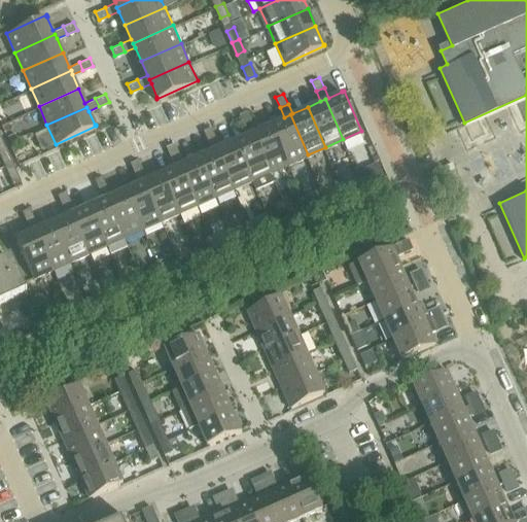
[(239,113),(244,124),(252,119),(247,109),(239,113)]
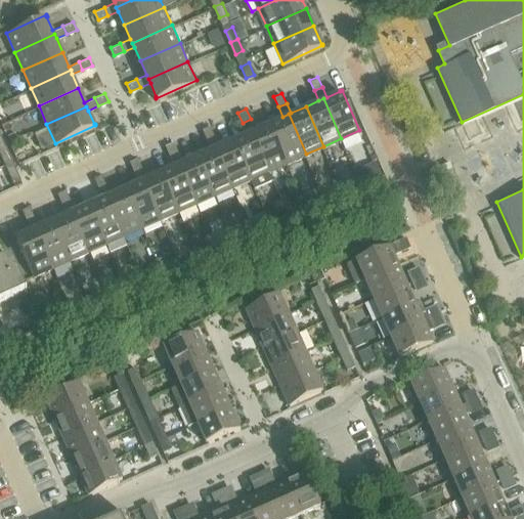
[(282,117),(270,122),(288,162),(306,154),(289,114),(282,117)]
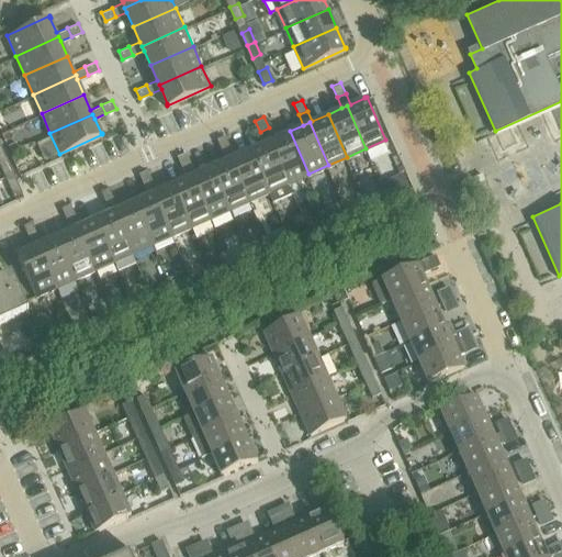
[(260,132),(265,142),(271,140),(290,182),(308,174),(290,131),(273,138),(269,127),(260,132)]
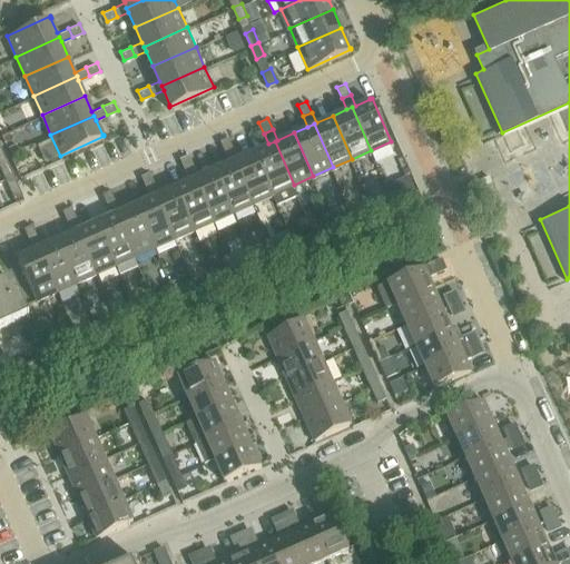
[(219,139),(225,150),(233,147),(228,136),(219,139)]
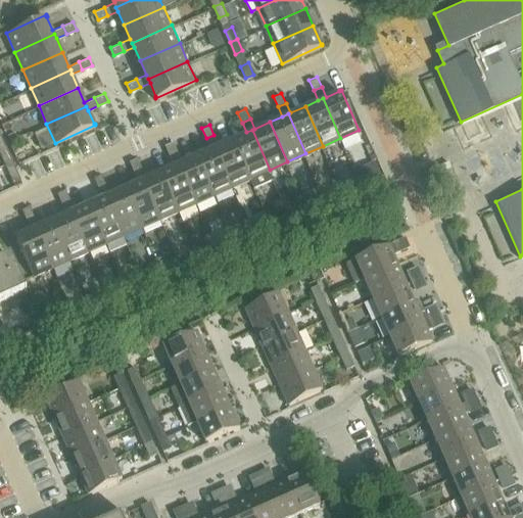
[(234,138),(251,178),(255,187),(273,179),(269,170),(270,170),(252,130),(246,132),(234,138)]
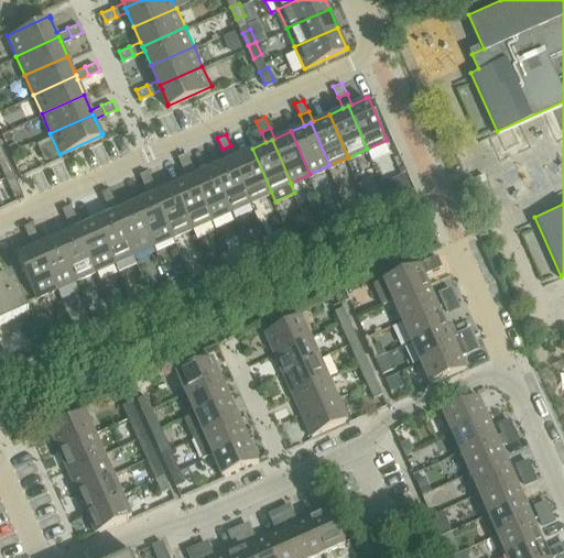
[(236,156),(230,145),(223,149),(227,160),(232,157),(251,200),(271,192),(252,149),(236,156)]
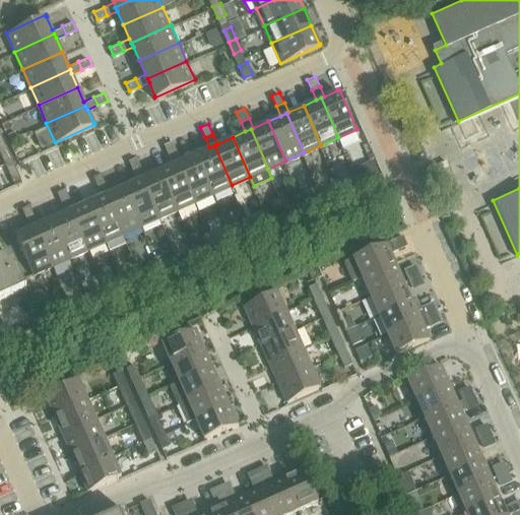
[(164,143),(169,153),(177,150),(172,140),(164,143)]
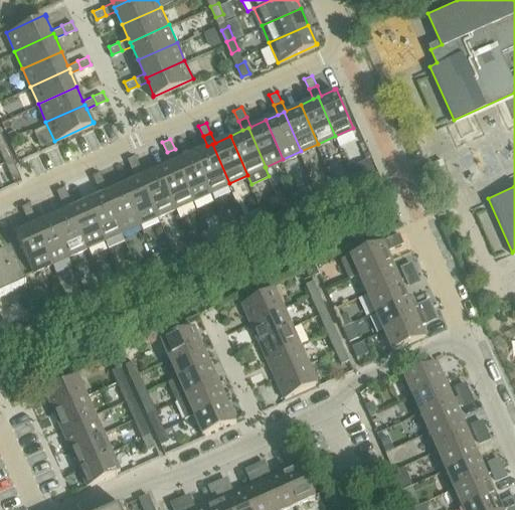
[(5,140),(0,142),(0,149),(2,155),(10,151),(5,140)]
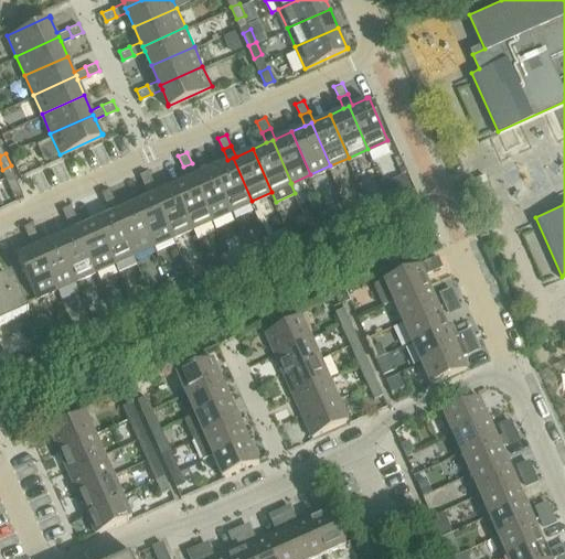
[(212,167),(231,210),(252,201),(233,158),(227,160),(212,167)]
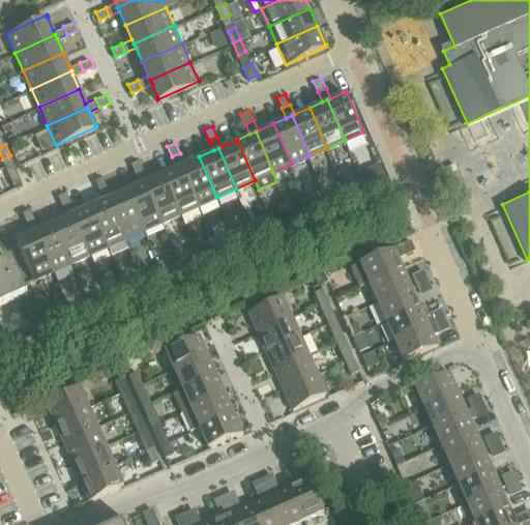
[(172,156),(176,167),(180,165),(198,205),(216,197),(199,156),(184,164),(180,153),(172,156)]
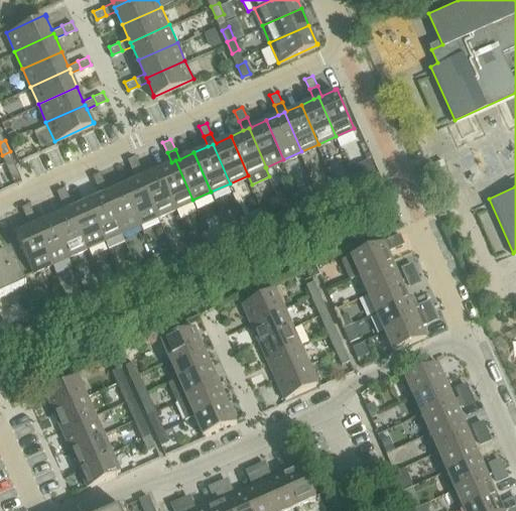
[(127,158),(132,168),(140,164),(135,154),(127,158)]
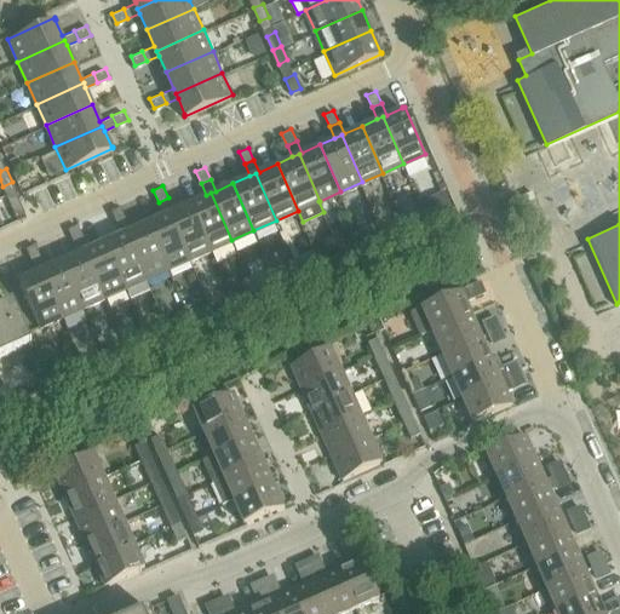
[(189,202),(211,250),(231,240),(211,193),(206,195),(189,202)]
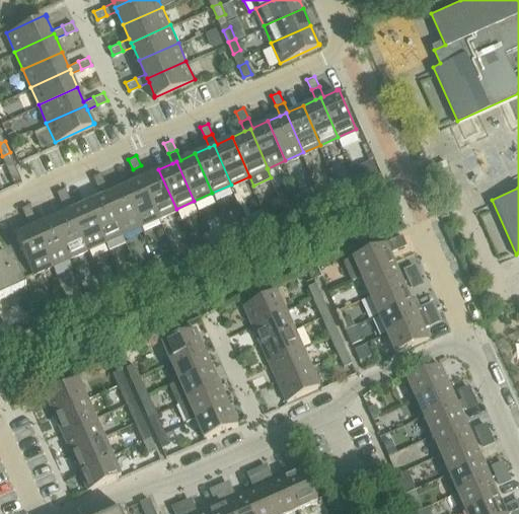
[(8,168),(13,180),(20,176),(15,165),(8,168)]
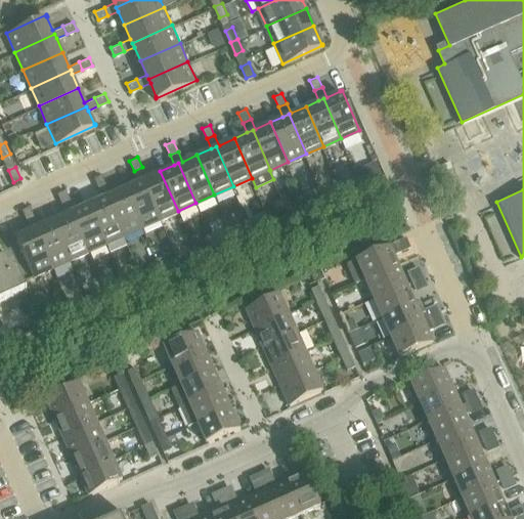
[(142,167),(134,171),(138,181),(142,179),(160,219),(178,211),(160,171),(146,177),(142,167)]
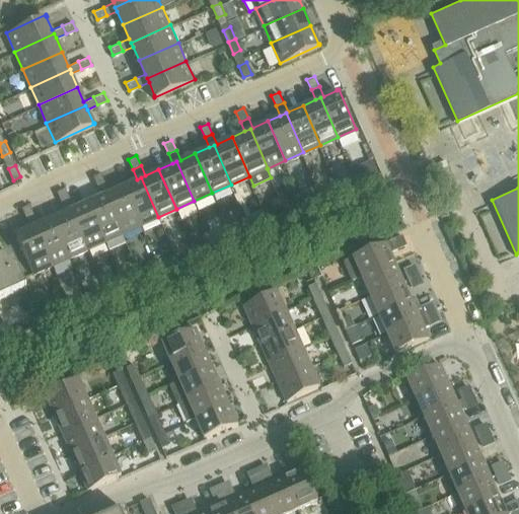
[(92,175),(97,186),(105,181),(100,171),(92,175)]
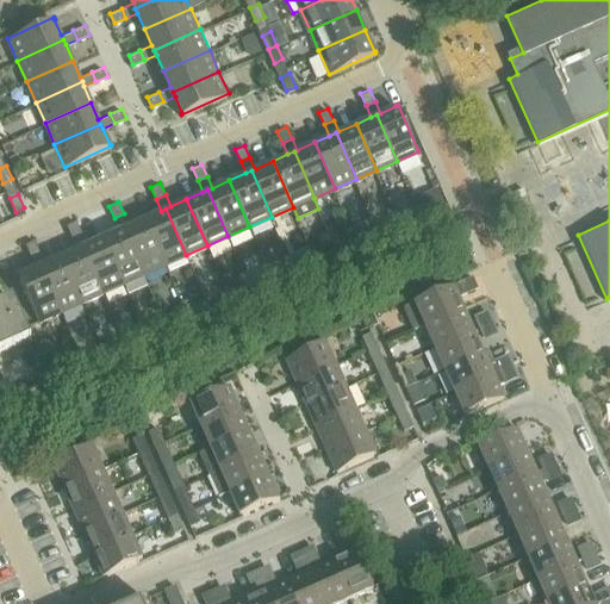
[(145,218),(166,265),(186,255),(166,209),(161,211),(145,218)]
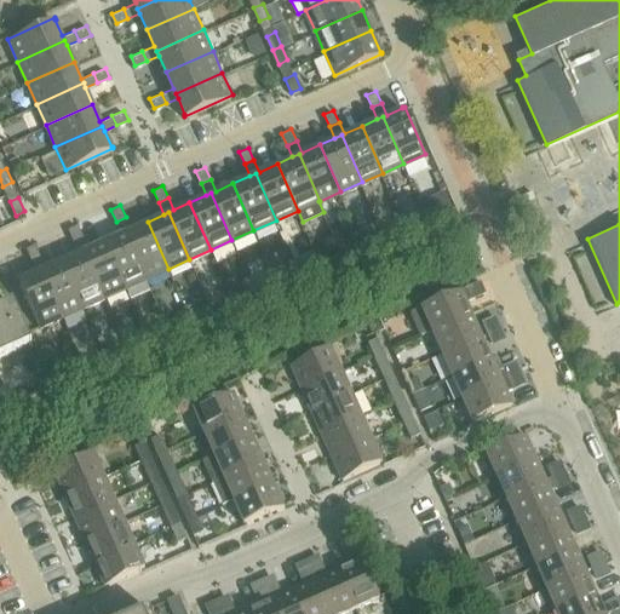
[(168,269),(148,222),(131,229),(126,217),(116,222),(121,233),(126,230),(147,277),(168,269)]
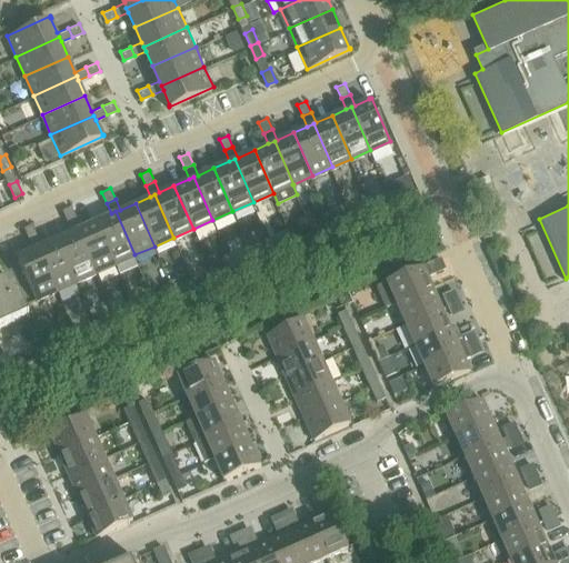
[(62,209),(68,220),(77,217),(71,205),(62,209)]
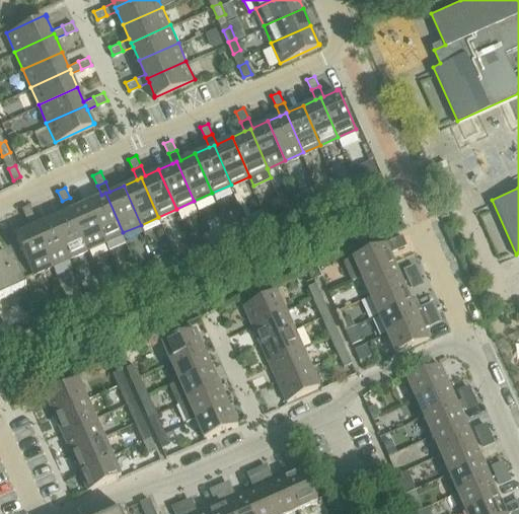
[(88,201),(105,240),(123,232),(105,193),(101,195),(88,201)]
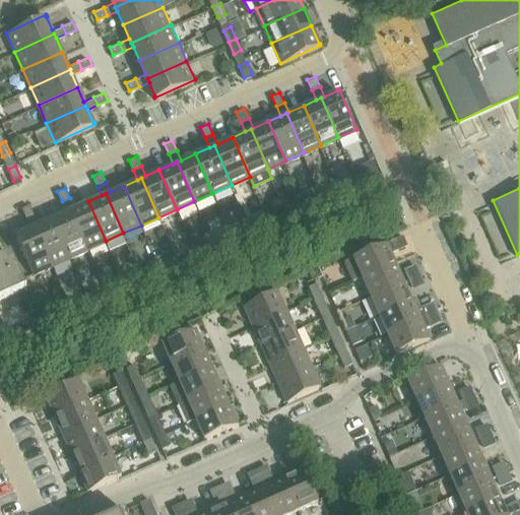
[(74,207),(70,198),(62,201),(66,211),(70,209),(87,249),(106,241),(88,201),(74,207)]
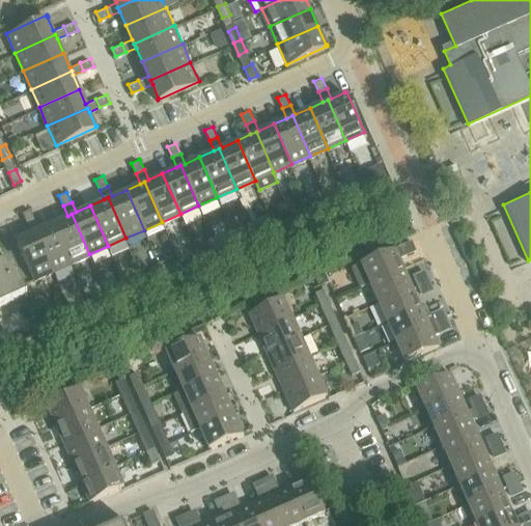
[(22,212),(27,222),(35,218),(30,208),(22,212)]
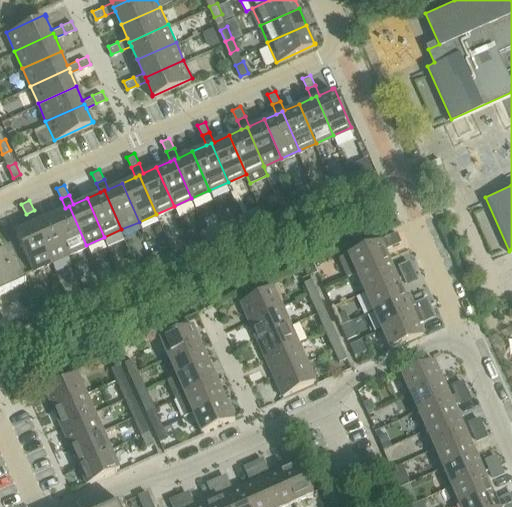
[(69,206),(65,208),(51,214),(69,253),(86,245),(69,206)]
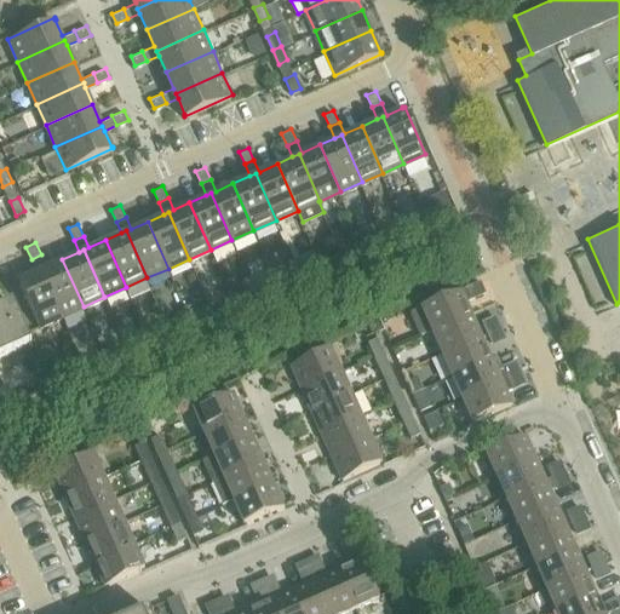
[(41,268),(62,316),(84,307),(62,259),(46,267),(41,254),(32,259),(36,271),(41,268)]
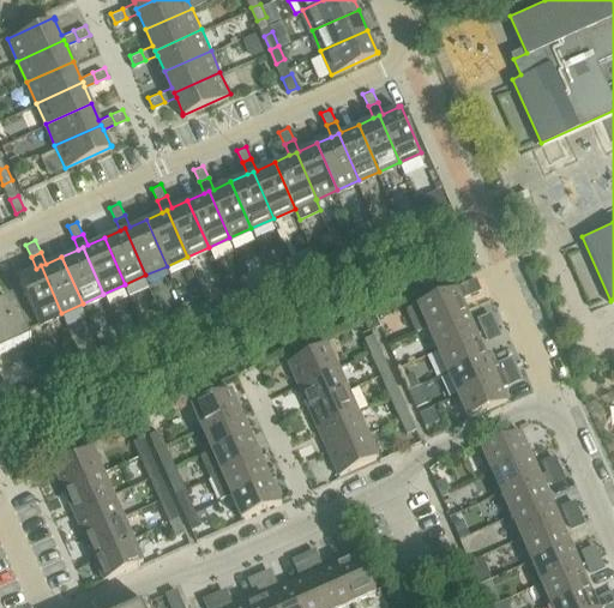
[(41,265),(36,269),(20,276),(19,275),(18,276),(40,323),(61,313),(41,265)]
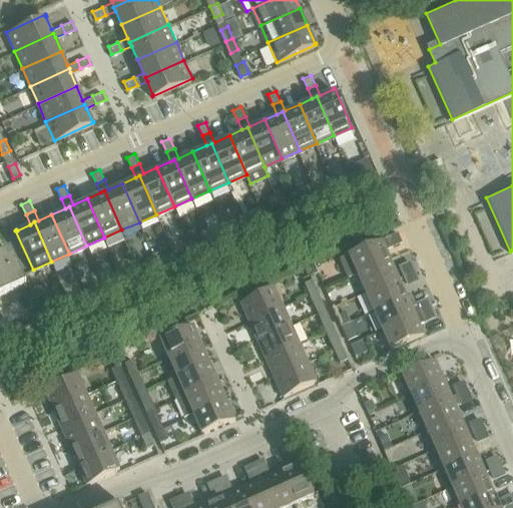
[(348,276),(357,272),(390,257),(385,246),(390,244),(390,243),(401,238),(397,230),(339,257),(348,276)]
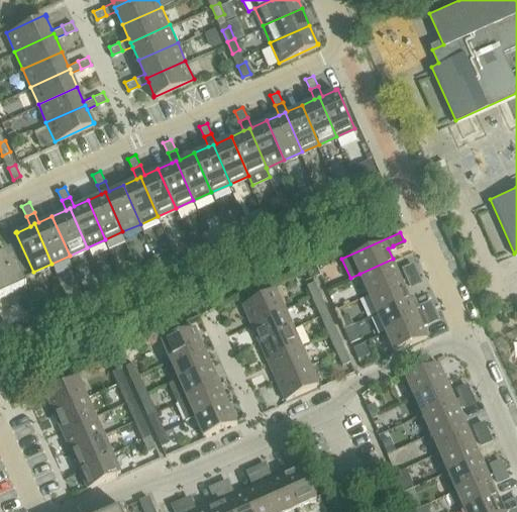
[(0,297),(26,285),(10,251),(0,256),(0,297)]
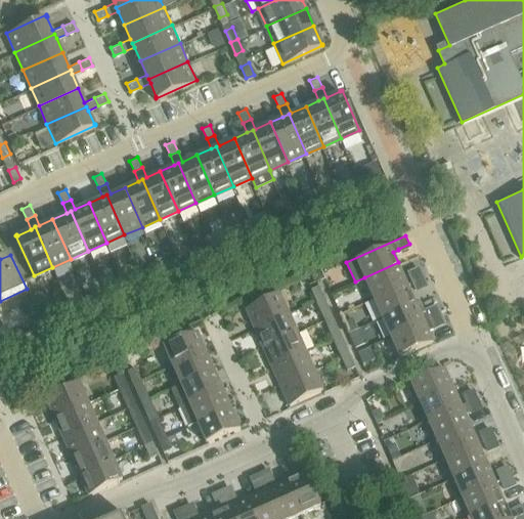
[(364,277),(373,297),(406,282),(398,262),(364,277)]
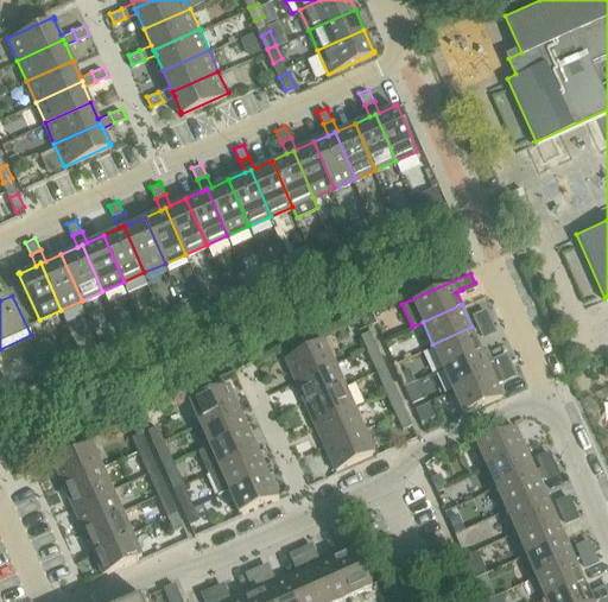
[(473,315),(477,324),(491,318),(487,309),(473,315)]
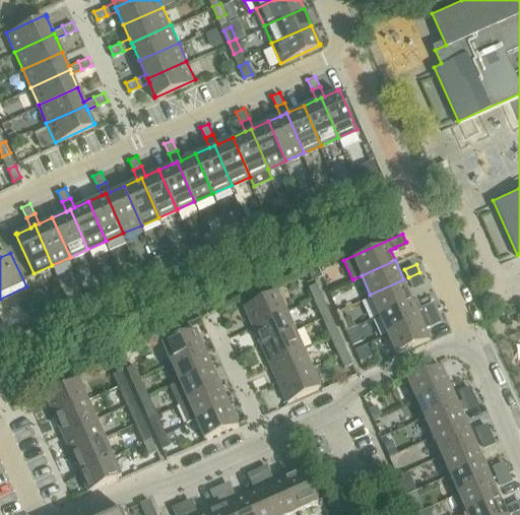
[(419,272),(408,277),(411,284),(424,279),(419,272)]
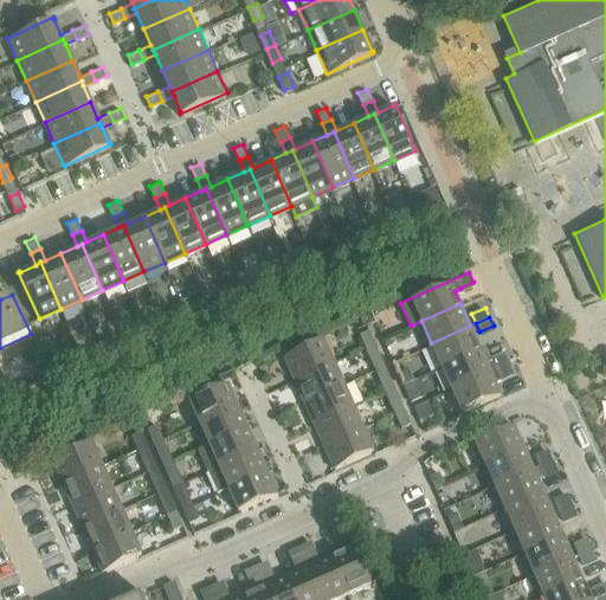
[(481,347),(470,326),(431,343),(442,365),(481,347)]
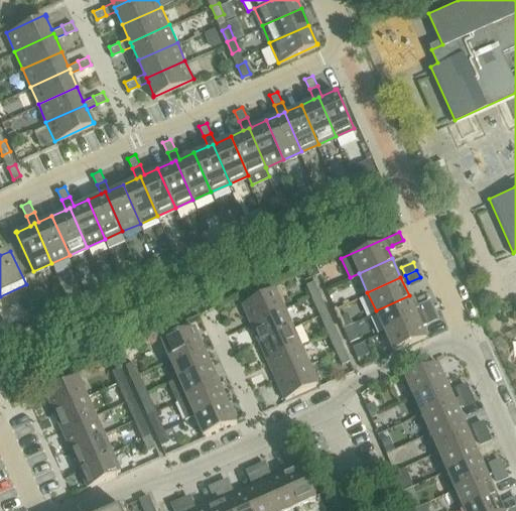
[(305,283),(310,294),(318,291),(313,279),(305,283)]
